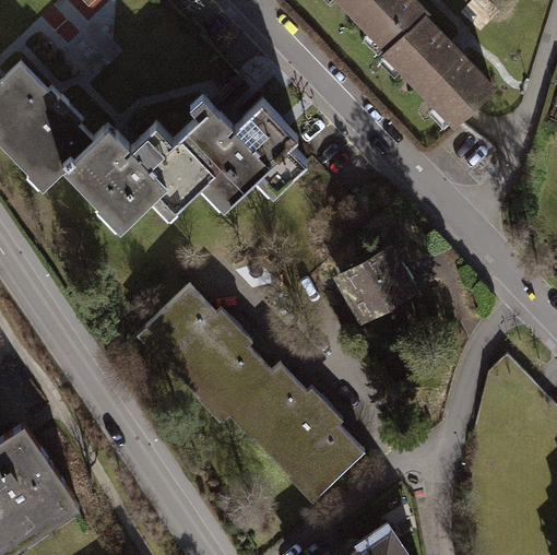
[(414,0),(329,0),(380,51),(377,56),(451,131),(495,87),(425,16),(427,13),(414,0)]
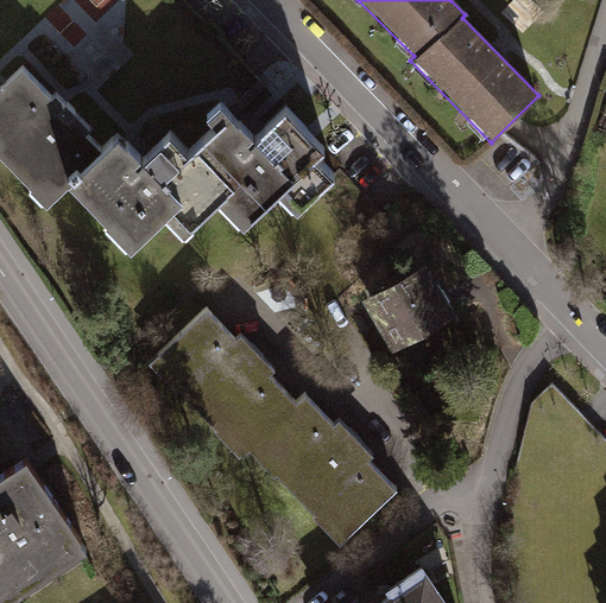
[(21,65),(0,87),(0,164),(44,210),(71,184),(133,248),(165,217),(185,237),(221,203),(244,227),(281,191),(301,213),(336,177),(319,158),(326,151),(288,110),(258,140),(222,103),(209,116),(219,126),(193,152),(172,132),(146,158),(119,129),(101,146),(88,132),(50,95),(21,65)]
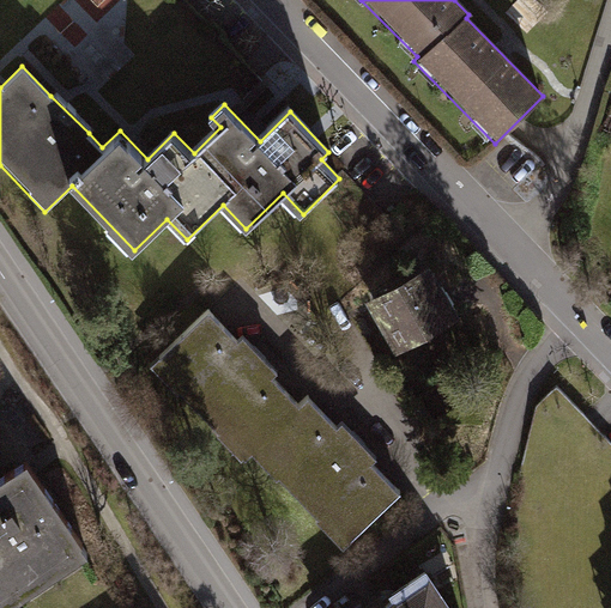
[(430,269),(366,305),(395,358),(459,323),(430,269)]
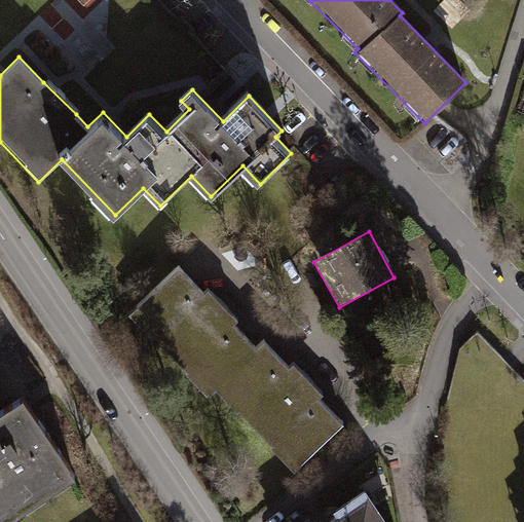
[(179,266),(127,315),(152,341),(154,339),(187,374),(185,376),(208,399),(216,390),(237,413),(239,411),(274,447),(272,449),(296,473),(344,425),(320,401),(325,396),(294,364),(290,368),(265,342),(258,349),(235,327),(240,322),(209,289),(204,292),(179,266)]
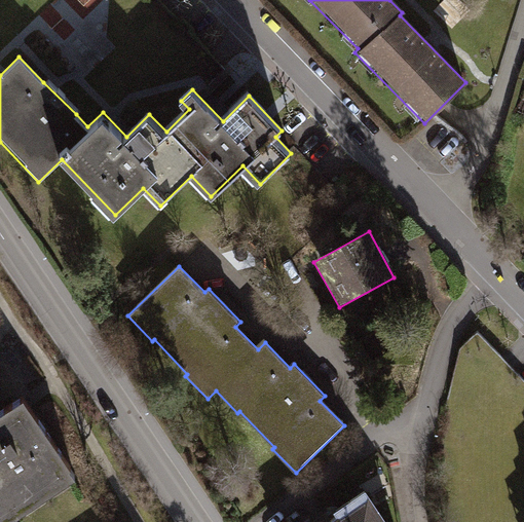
[(24,403),(0,418),(0,521),(17,521),(77,482),(24,403)]
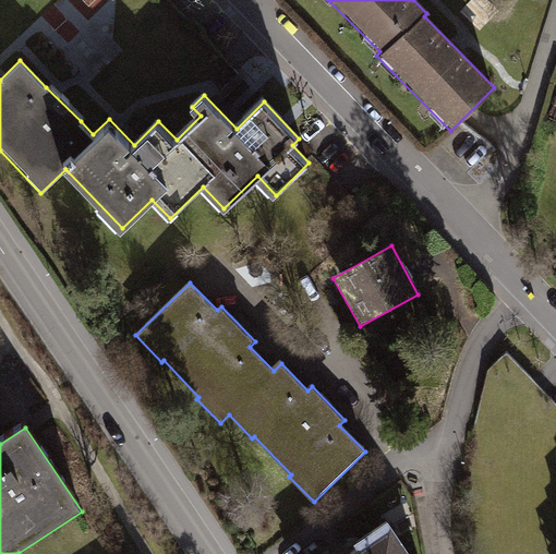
[(351,549),(343,553),(405,553),(383,521),(349,544),(351,549)]
